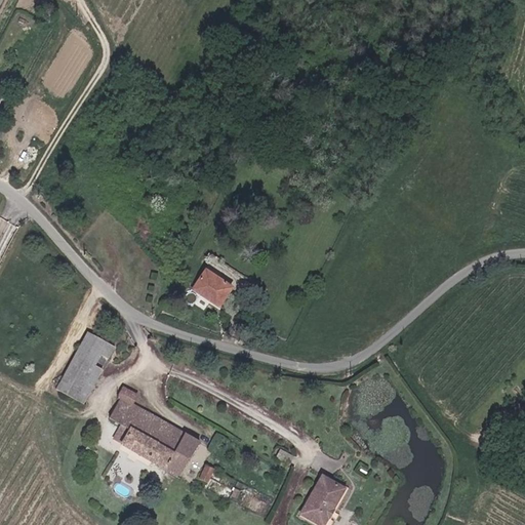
[(221,304),(233,283),(206,268),(194,287),(221,304)]
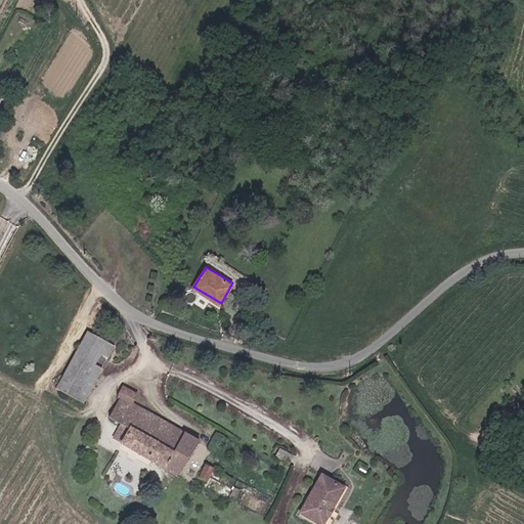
[(107,357),(114,345),(87,332),(76,353),(94,363),(99,353),(107,357)]
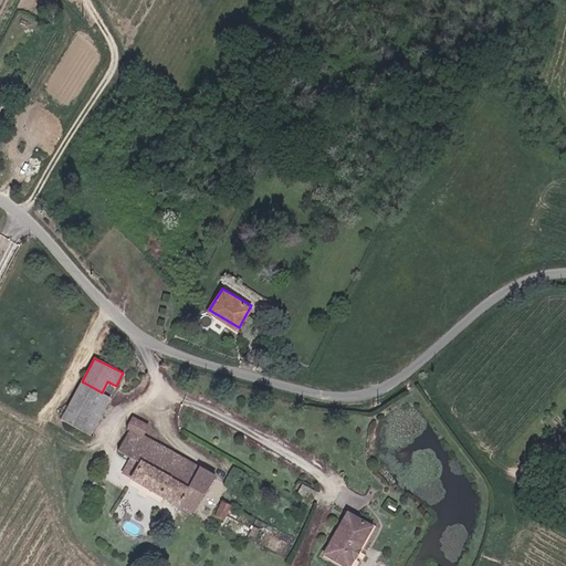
[(102,392),(82,381),(62,419),(90,433),(109,397),(102,392)]
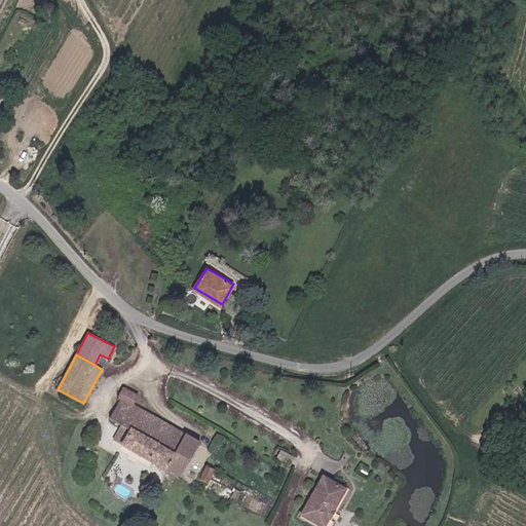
[(110,418),(130,429),(123,443),(181,477),(201,442),(133,403),(138,393),(124,386),(118,397),(121,399),(110,418)]
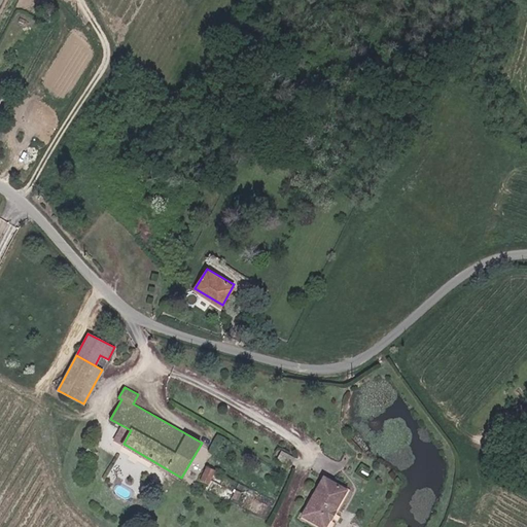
[(296,458),(283,450),(279,457),(291,465),(296,458)]
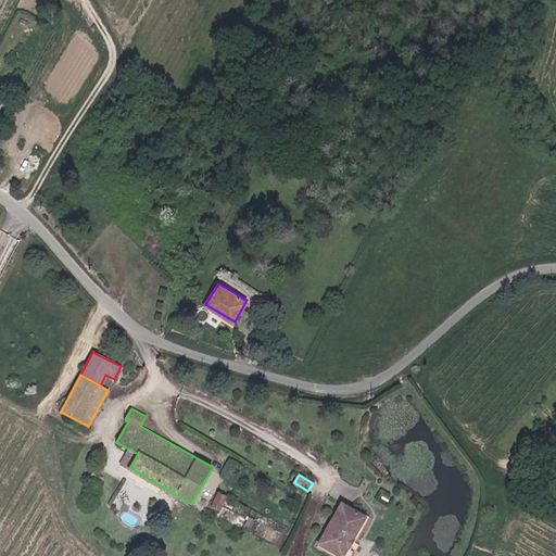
[(226,496),(219,492),(213,505),(219,509),(226,496)]
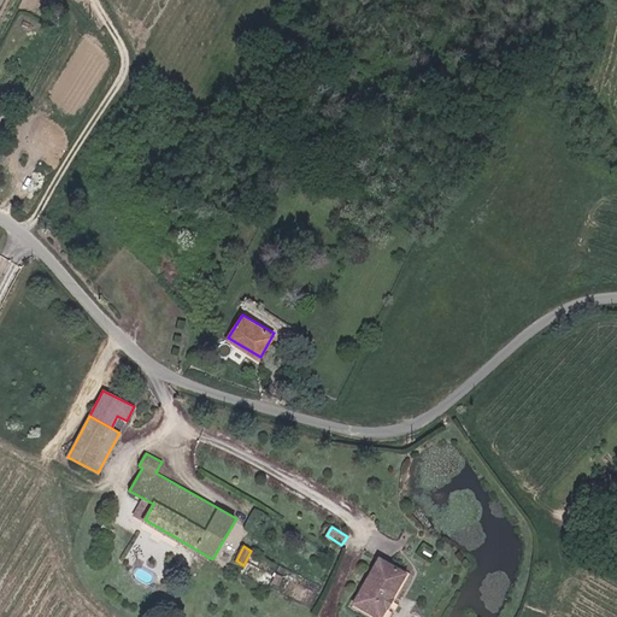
[(404,574),(378,558),(352,601),(378,616),(404,574)]
